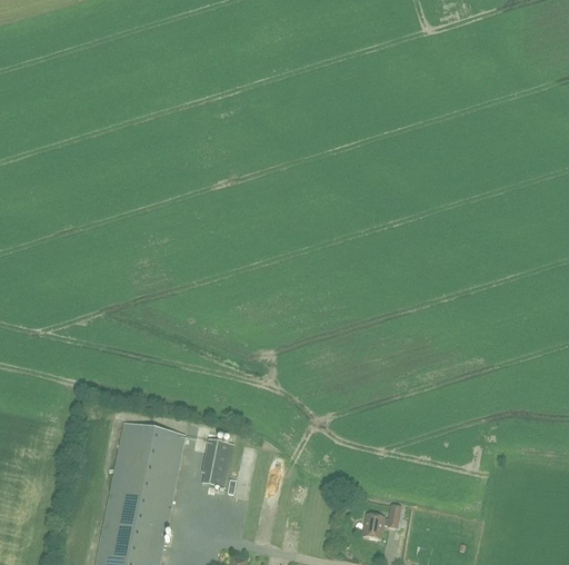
[(123,422),(95,564),(159,564),(167,527),(168,527),(169,524),(167,524),(185,434),(123,422)]
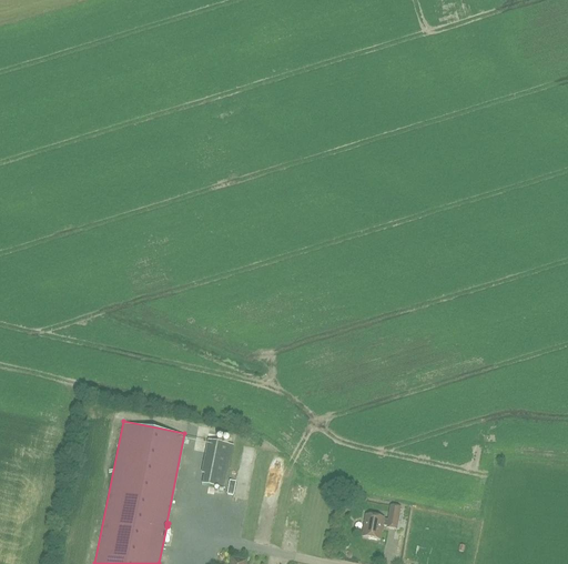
[(202,482),(224,486),(233,443),(211,439),(202,482)]
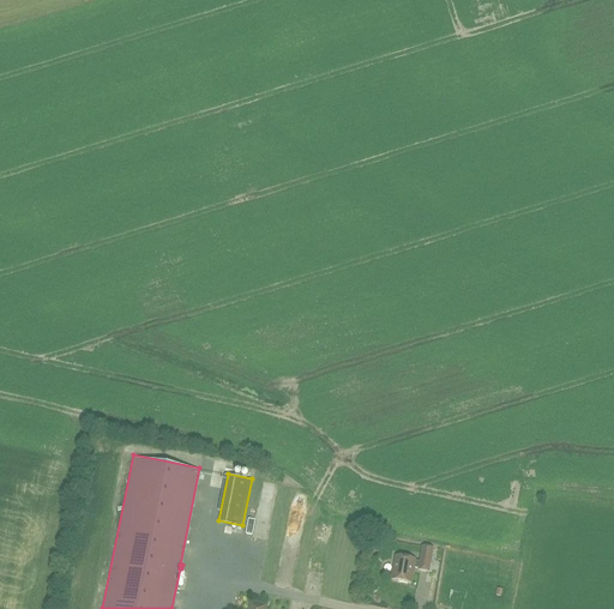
[(270,526),(271,508),(262,507),(260,526),(270,526)]
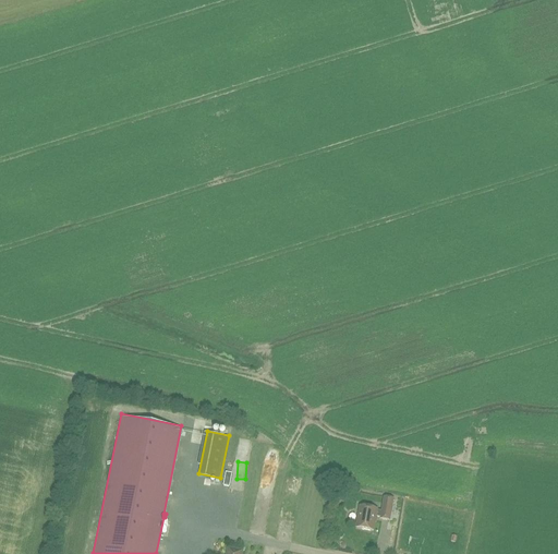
[(356,524),(373,527),(375,513),(380,514),(380,515),(389,516),(393,495),(384,493),(381,507),(376,506),(376,505),(360,503),(356,524)]
